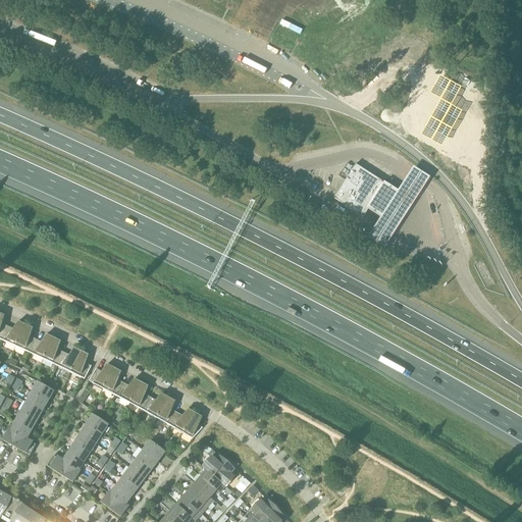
[(356,164),(333,198),(363,217),(385,183),(356,164)]
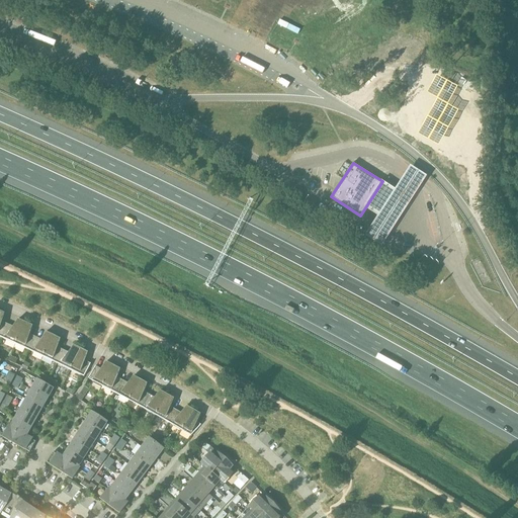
[(377,213),(365,233),(381,243),(424,174),(409,164),(394,188),(382,181),(366,207),(377,213)]
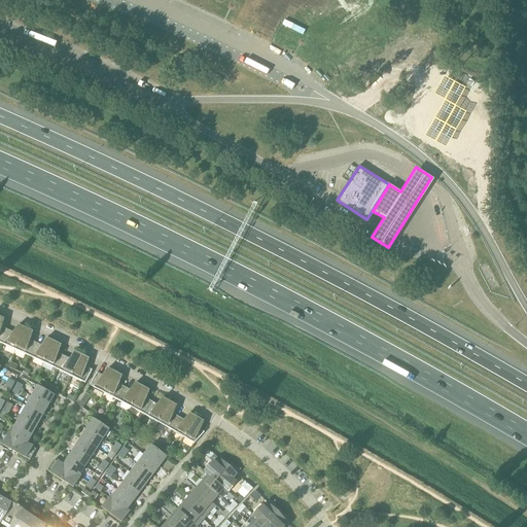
[(12,335),(7,332),(2,344),(16,350),(26,328),(19,324),(12,335)]
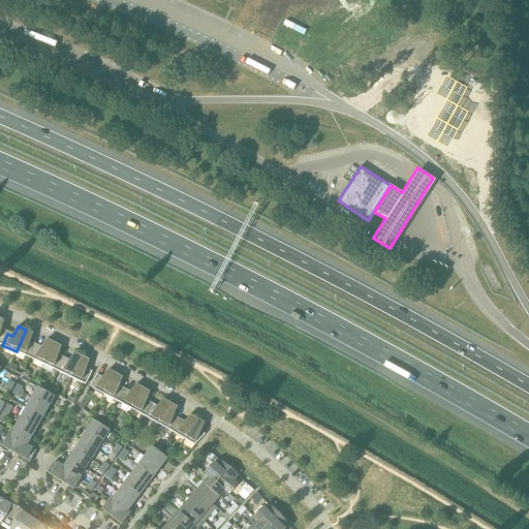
[(17,351),(30,359),(35,346),(30,344),(33,333),(26,330),(17,351)]
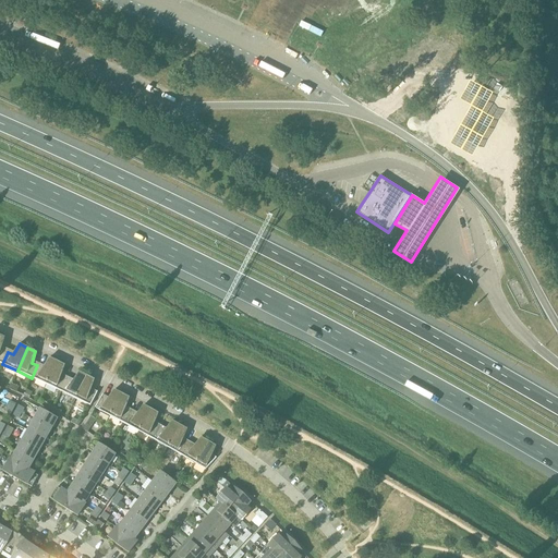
[(32,378),(47,385),(58,362),(49,358),(43,367),(37,365),(32,378)]
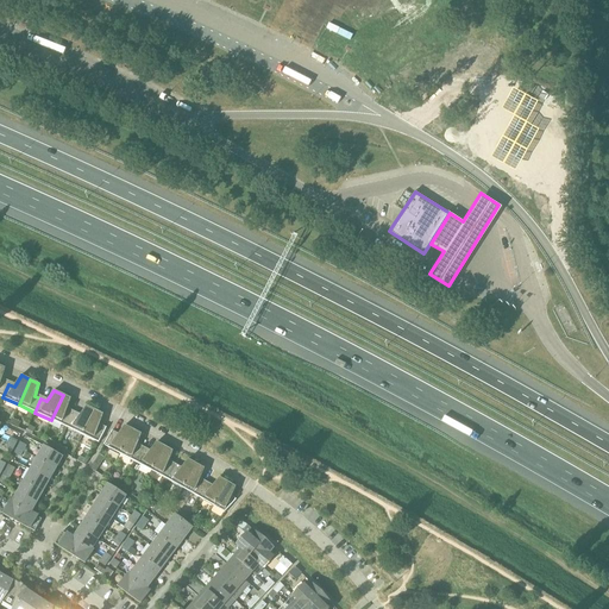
[(71,399),(63,395),(51,420),(67,427),(73,414),(67,410),(71,399)]
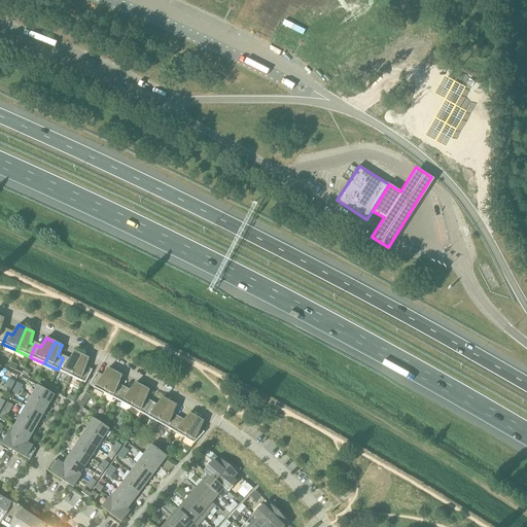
[(58,370),(72,377),(82,355),(75,351),(69,360),(63,358),(58,370)]
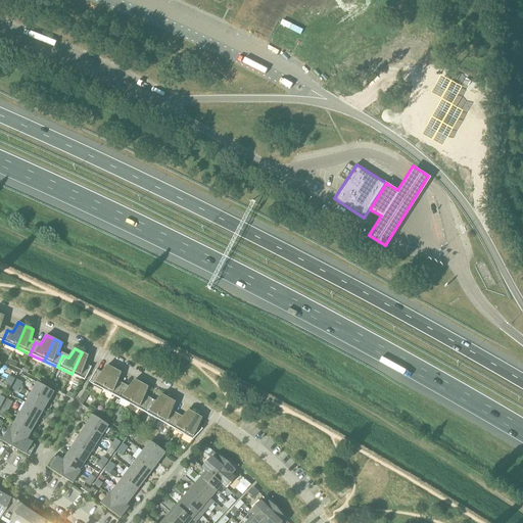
[(82,352),(72,374),(85,381),(92,368),(91,367),(90,369),(85,367),(89,355),(82,352)]
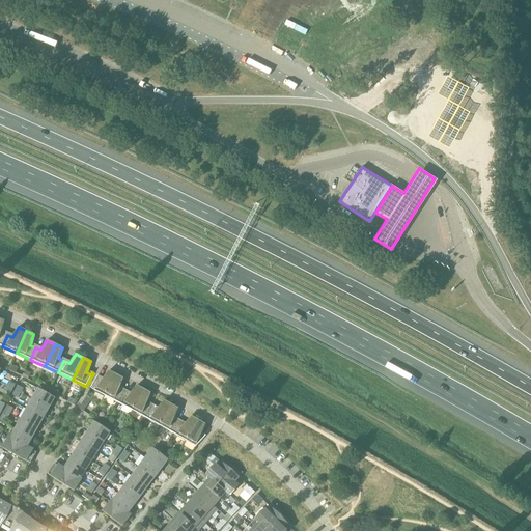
[(25,370),(22,376),(27,380),(30,373),(25,370)]
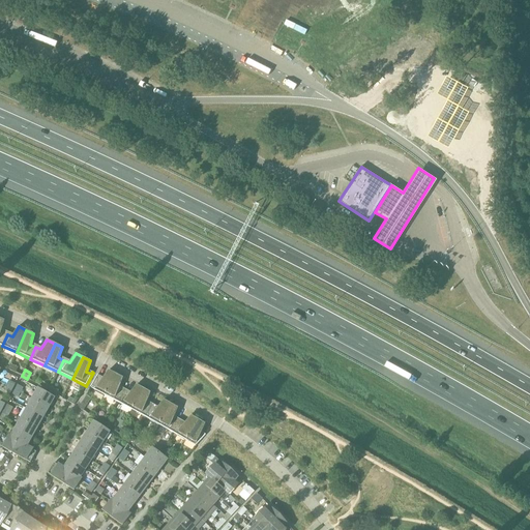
[(91,388),(105,395),(116,374),(109,370),(102,380),(97,377),(98,375),(97,375),(91,388)]
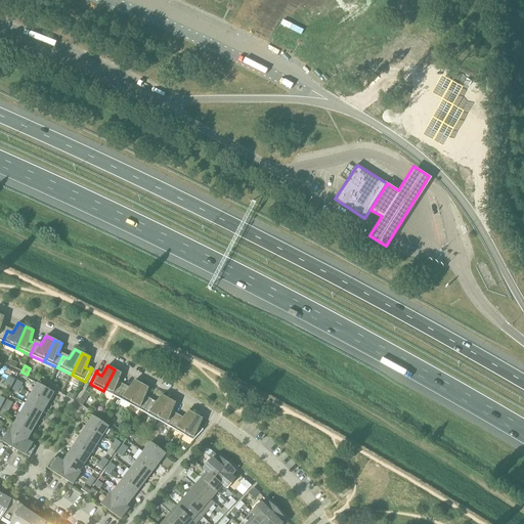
[(122,374),(115,369),(103,391),(117,398),(123,387),(118,384),(122,374)]
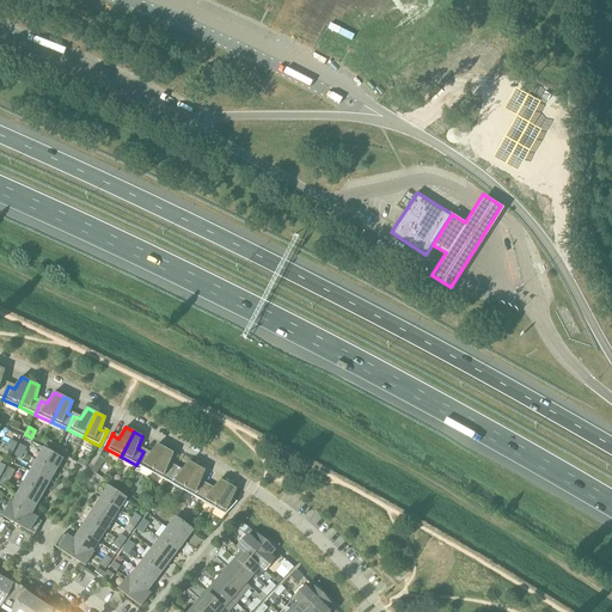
[(48,447),(57,452),(60,447),(50,442),(48,447)]
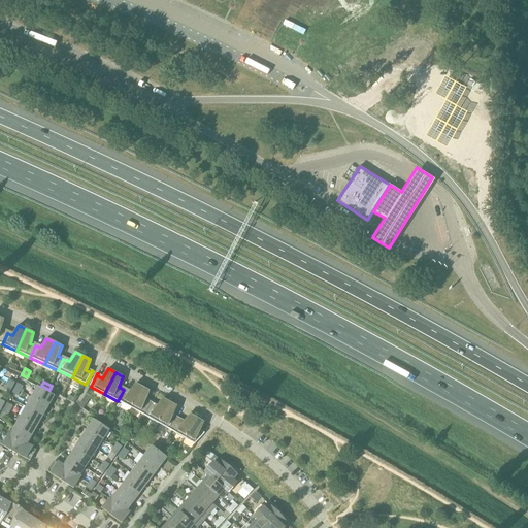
[(118,401),(132,408),(143,387),(136,384),(129,393),(124,390),(118,401)]
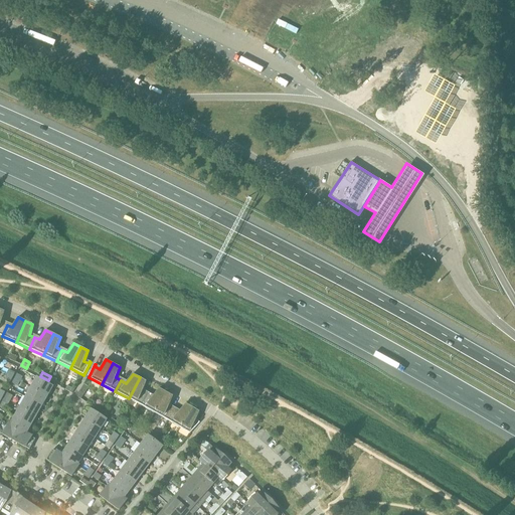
[(129,398),(142,405),(148,394),(143,391),(147,381),(140,377),(129,398)]
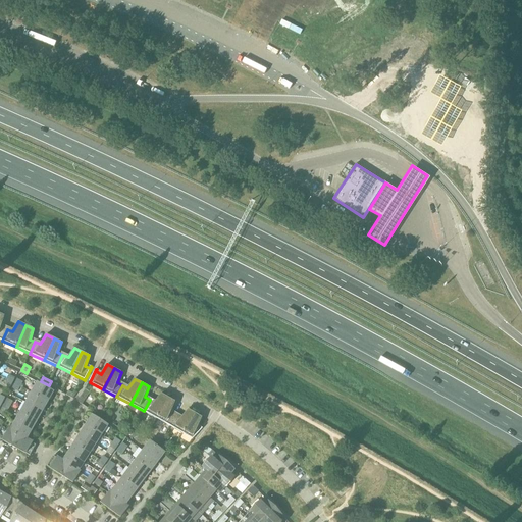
[(38,383),(33,394),(47,402),(49,399),(49,400),(53,392),(38,383)]
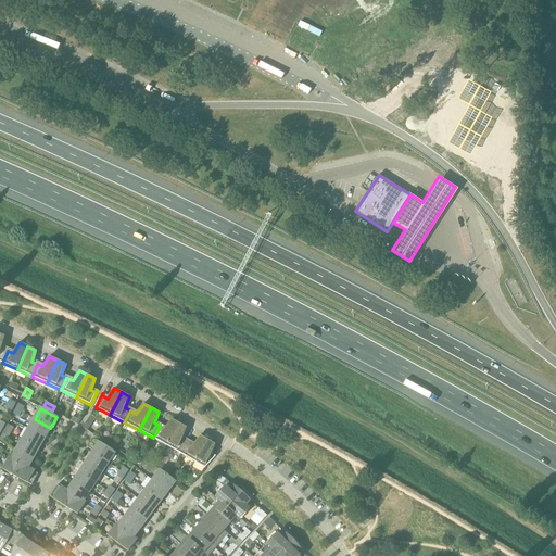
[(50,428),(35,419),(28,429),(45,439),(49,431),(50,428)]
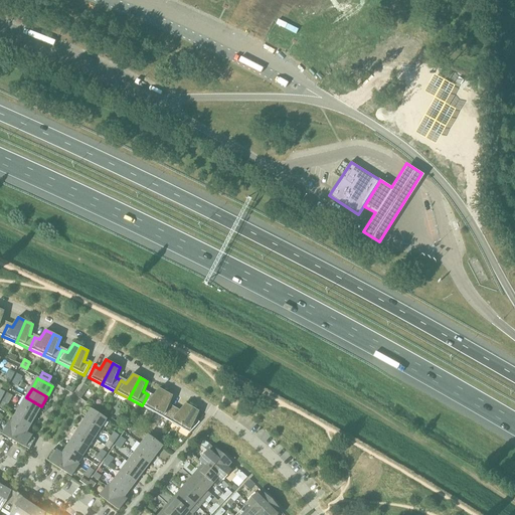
[(142,405),(151,410),(155,413),(166,392),(159,388),(153,397),(148,394),(142,405)]
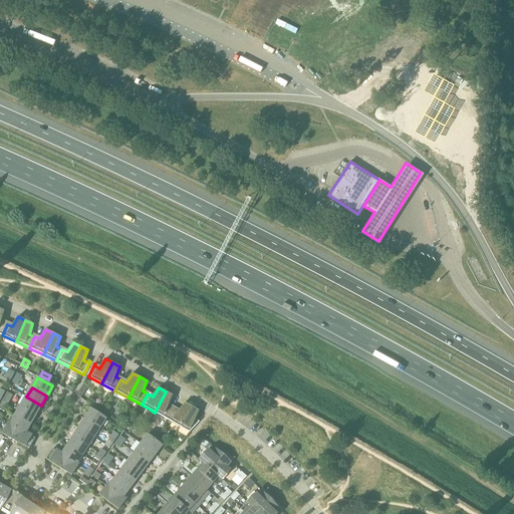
[(155,413),(168,420),(174,409),(169,406),(173,396),(166,392),(155,413)]
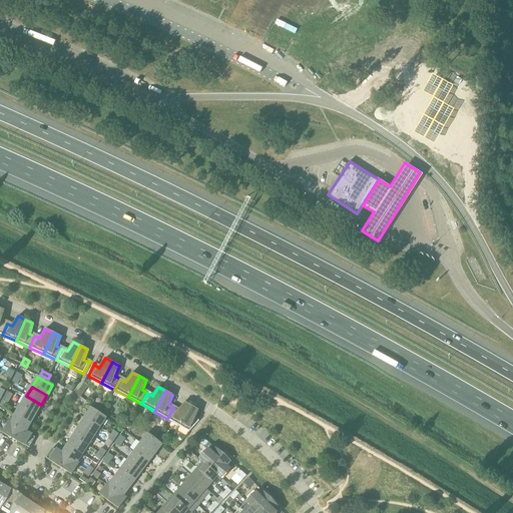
[(26,396),(21,406),(36,414),(37,411),(38,412),(41,405),(26,396)]
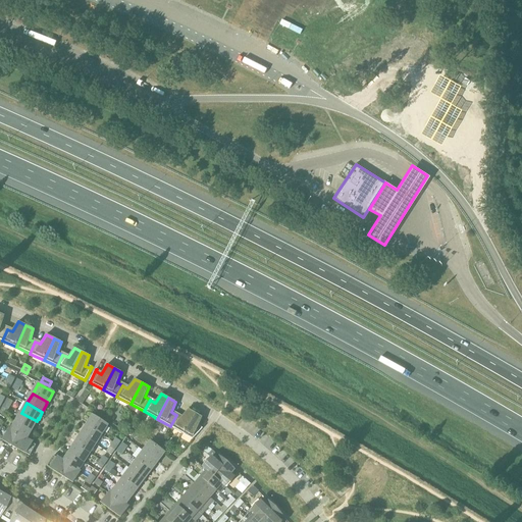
[(170,426),(184,434),(196,413),(189,409),(181,418),(176,415),(170,426)]
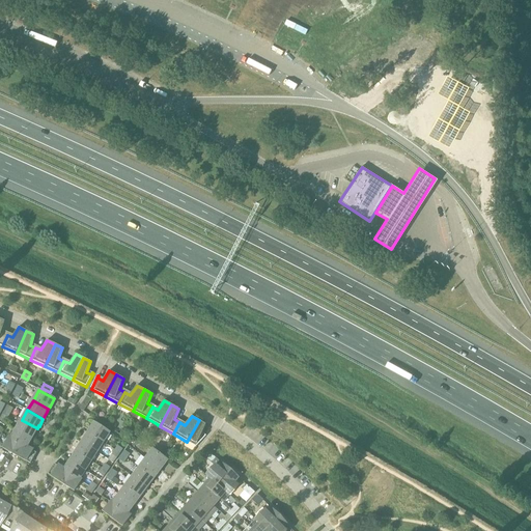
[(37,428),(22,420),(17,429),(32,439),(36,431),(35,430),(37,428)]
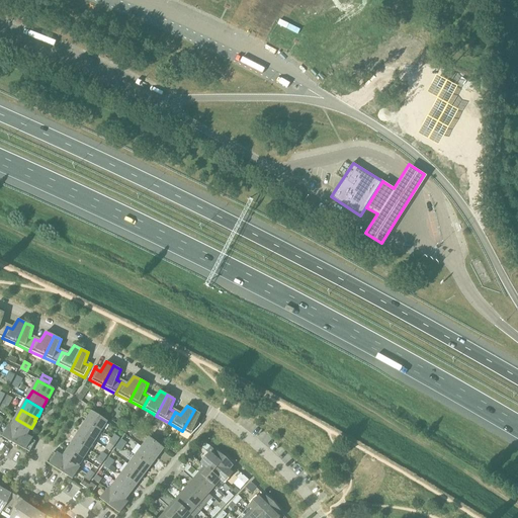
[(200,414),(194,410),(182,431),(191,436),(201,425),(200,425),(199,426),(196,424),(200,414)]
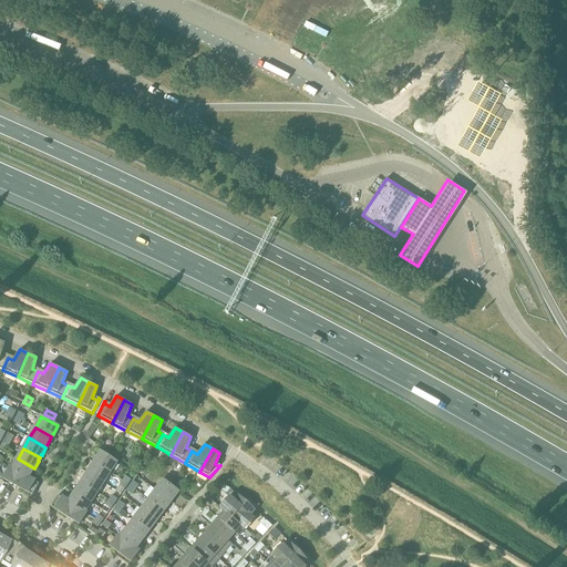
[(101,451),(100,452),(95,460),(96,460),(94,462),(110,472),(116,462),(101,451)]
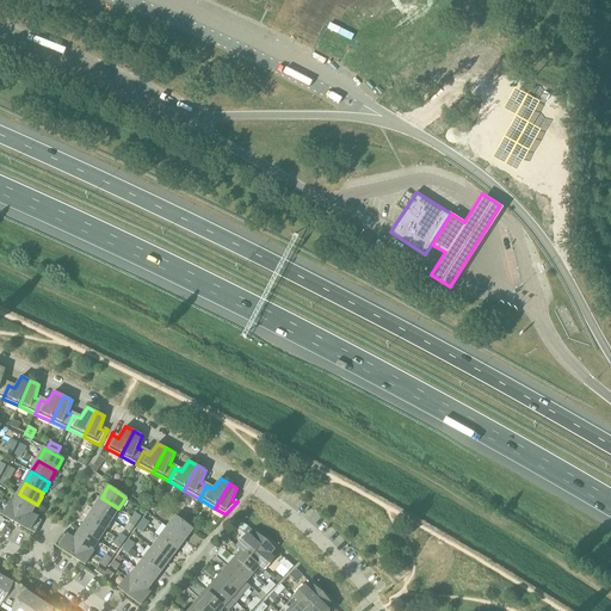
[(12,505),(26,513),(30,516),(30,514),(31,512),(32,512),(37,505),(19,494),(13,505),(12,505)]
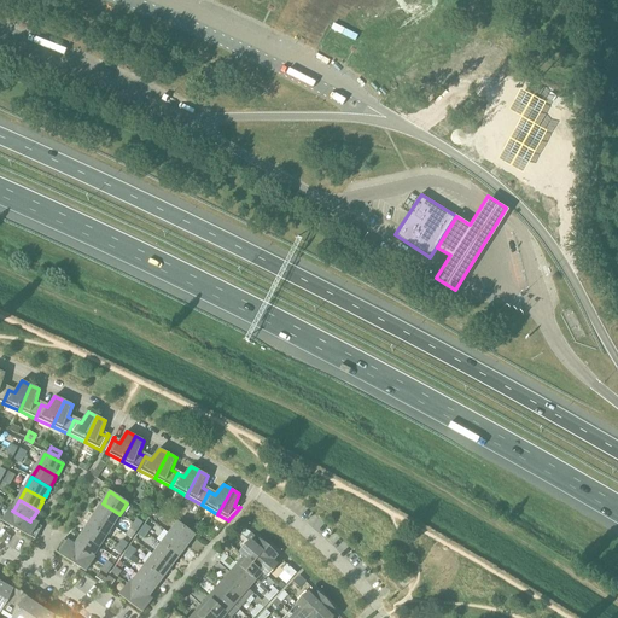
[(95,514),(112,526),(120,514),(103,503),(100,507),(95,514)]
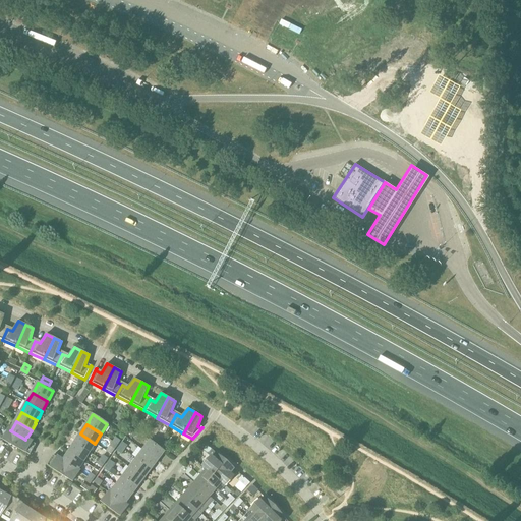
[(10,430),(11,430),(9,429),(3,440),(16,448),(22,438),(10,430)]
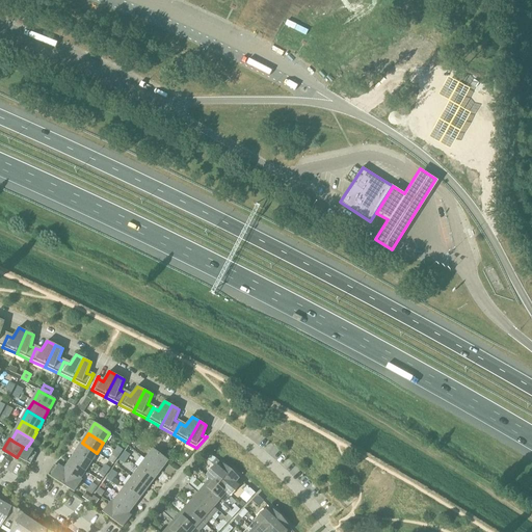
[(76,453),(90,462),(97,453),(82,443),(77,450),(78,450),(76,453)]
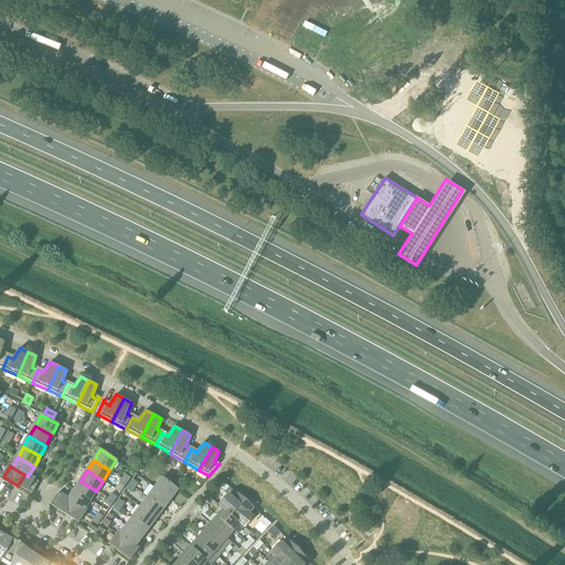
[(24,475),(18,486),(32,493),(39,482),(28,476),(28,477),(24,475)]
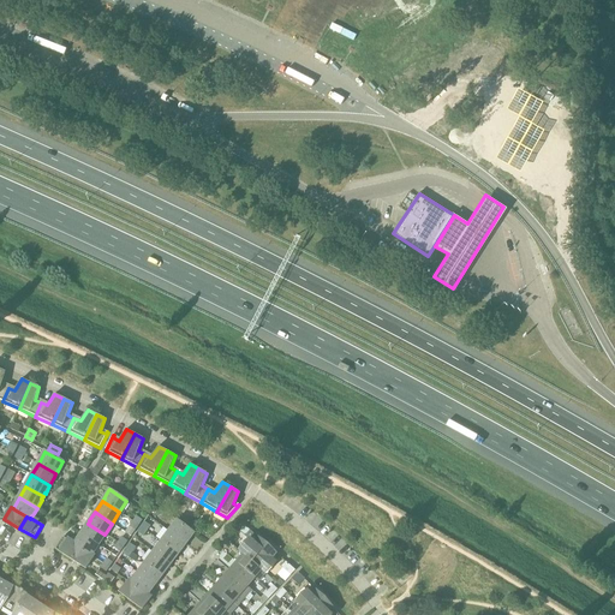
[(178,520),(169,531),(186,544),(192,537),(191,536),(193,532),(178,520)]
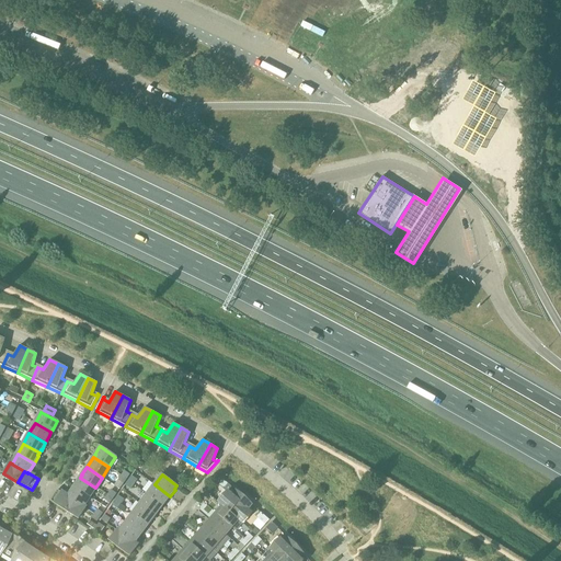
[(78,480),(73,487),(90,497),(95,488),(80,478),(79,480),(78,480)]
